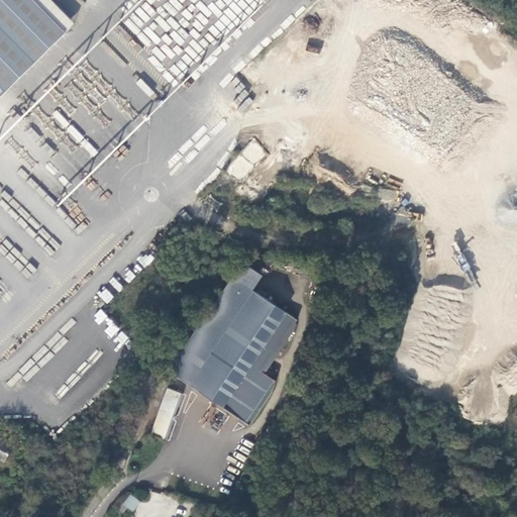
[(0,0),(0,96),(65,33),(32,0),(0,0)]
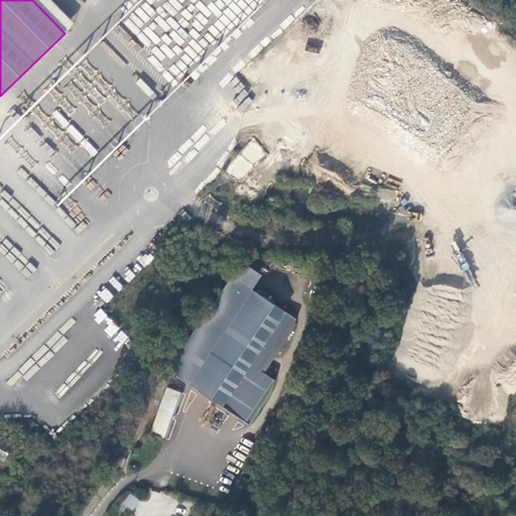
[(251,13),(263,0),(246,0),(242,4),(251,13)]
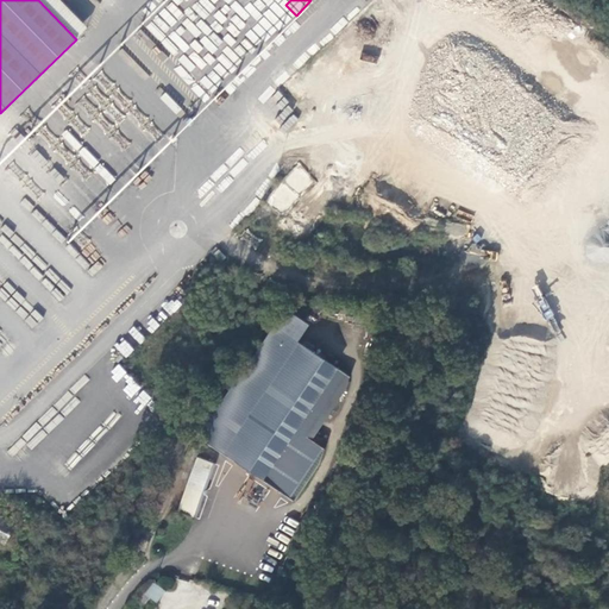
[(363,52),(360,60),(376,63),(378,56),(363,52)]
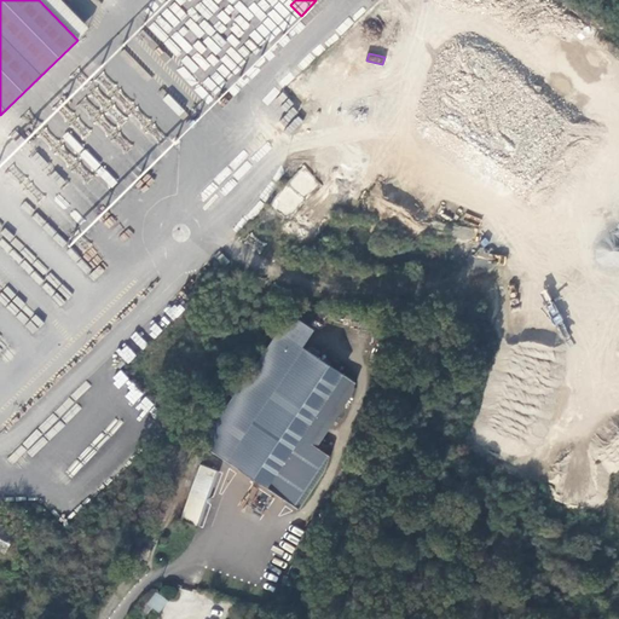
[(168,94),(163,99),(180,116),(185,111),(168,94)]
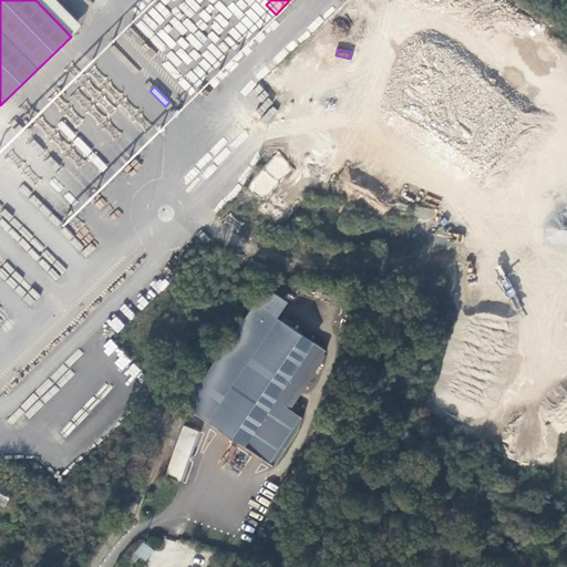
[(64,120),(58,125),(68,142),(75,137),(64,120)]
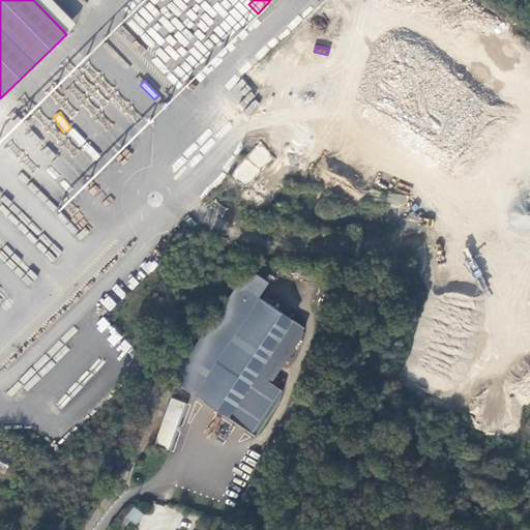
[(74,127),(67,133),(80,147),(86,141),(74,127)]
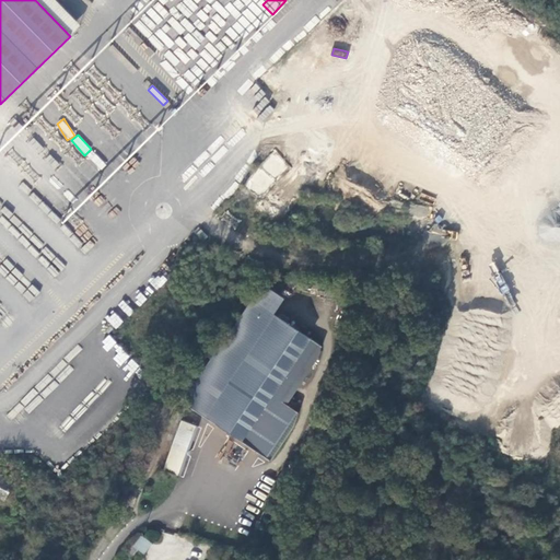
[(101,170),(106,164),(92,150),(86,155),(101,170)]
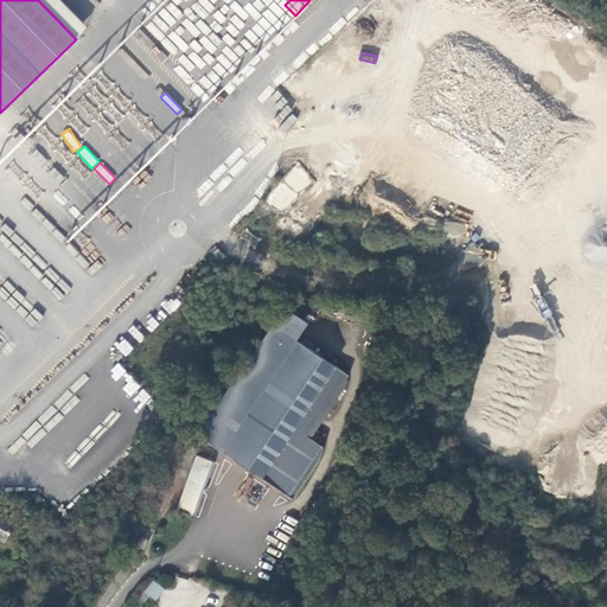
[(282,177),(296,195),(314,180),(300,163),(282,177)]
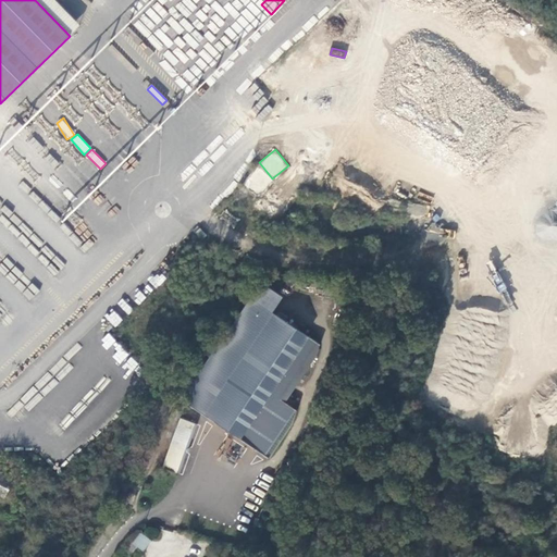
[(258,165),(244,183),(259,196),(273,178),(258,165)]
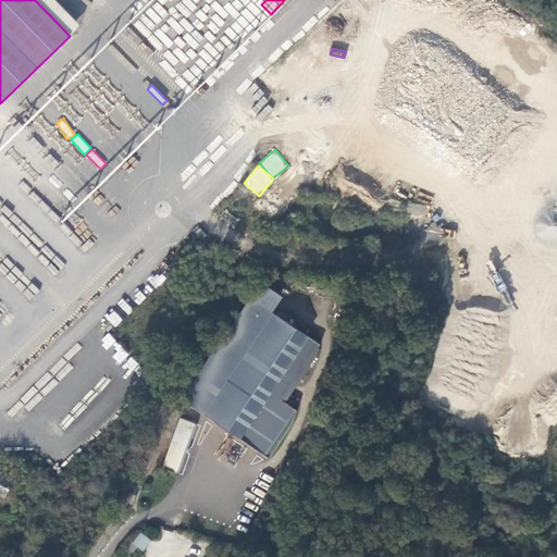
[(22,292),(28,299),(39,291),(33,283),(22,292)]
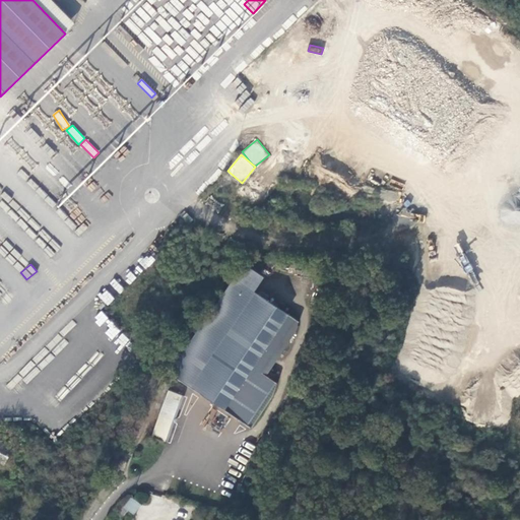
[(202,352),(244,296),(255,279),(244,271),(233,287),(192,344),(202,352)]
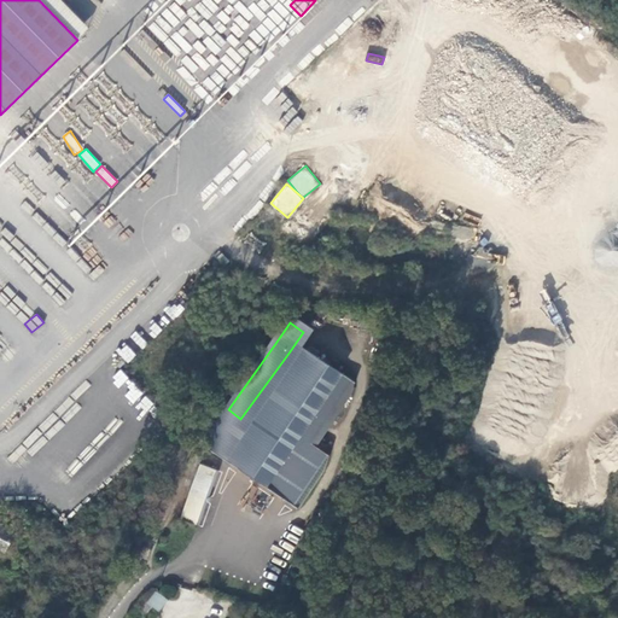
[(128,362),(136,354),(124,344),(117,353),(128,362)]
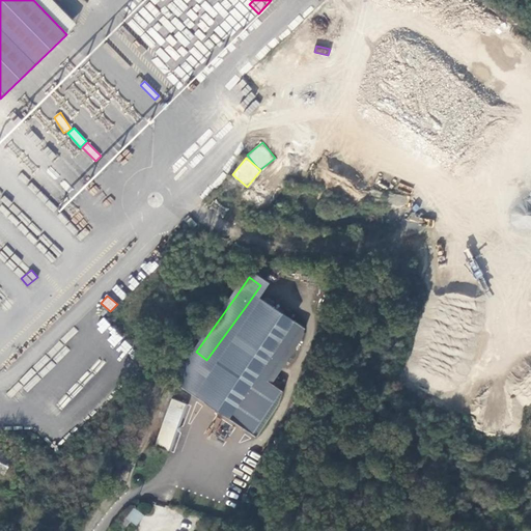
[(308,324),(272,299),(257,318),(205,397),(260,432),(282,400),(286,388),(283,385),(275,380),(278,375),(304,337),(308,324)]
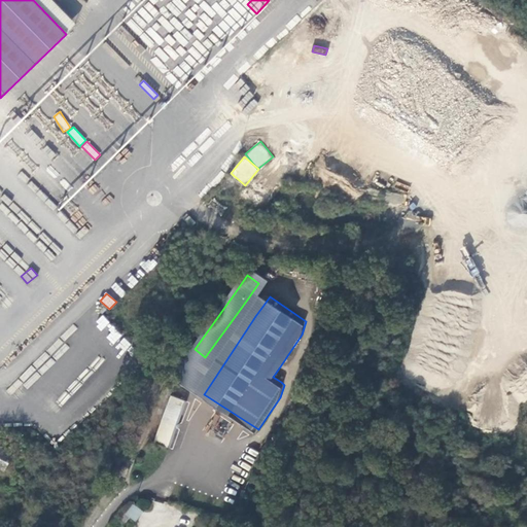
[(102,315),(95,323),(102,330),(109,321),(102,315)]
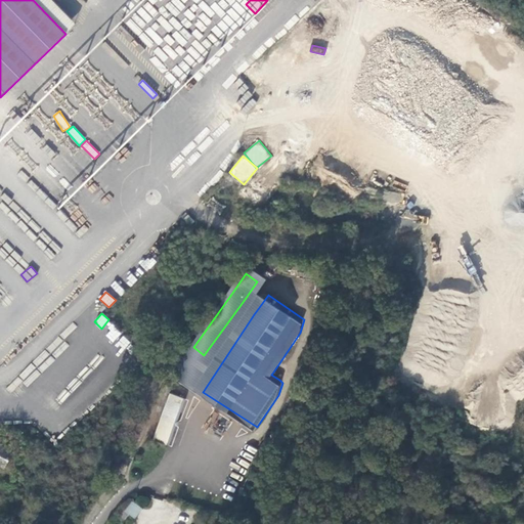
[(204,355),(193,347),(181,363),(192,372),(204,355)]
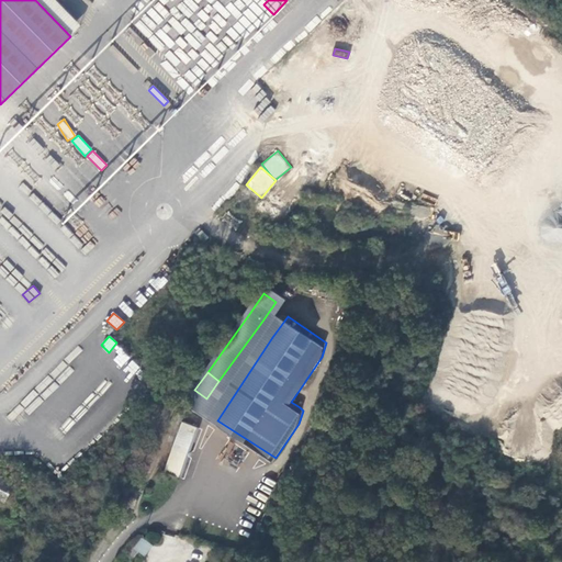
[(306,395),(294,397),(291,402),(300,407),(306,395)]
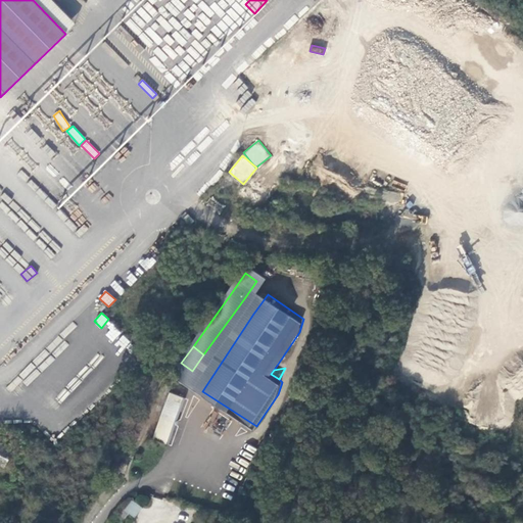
[(183,403),(172,398),(159,435),(171,439),(183,403)]
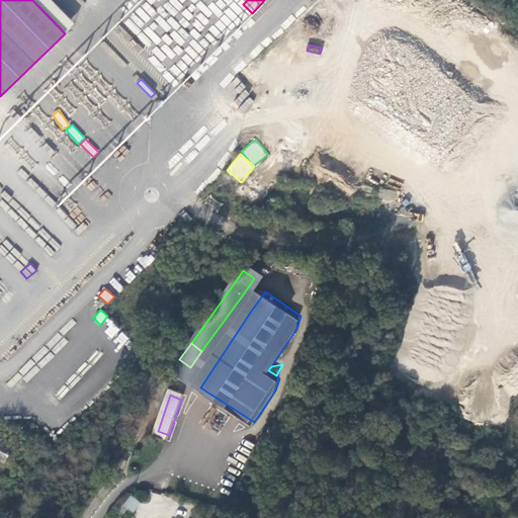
[(0,460),(3,462),(11,445),(0,439),(0,460)]
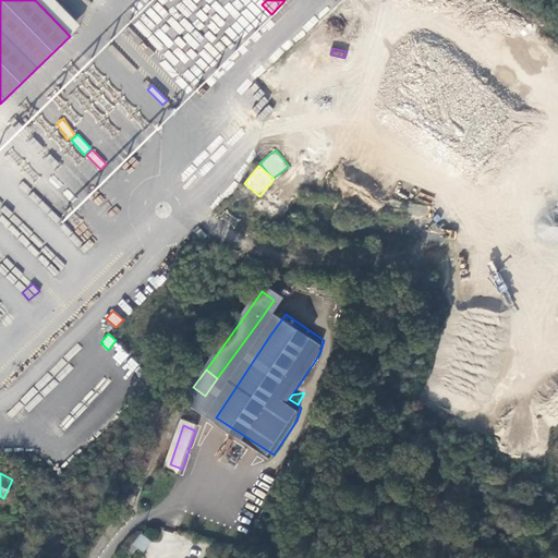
[(132,542),(138,546),(144,550),(152,541),(140,532),(132,542)]
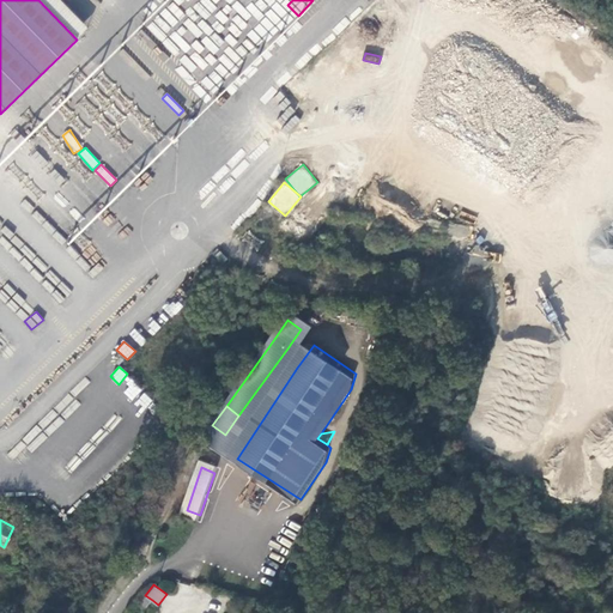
[(145,595),(137,605),(143,611),(152,600),(145,595)]
